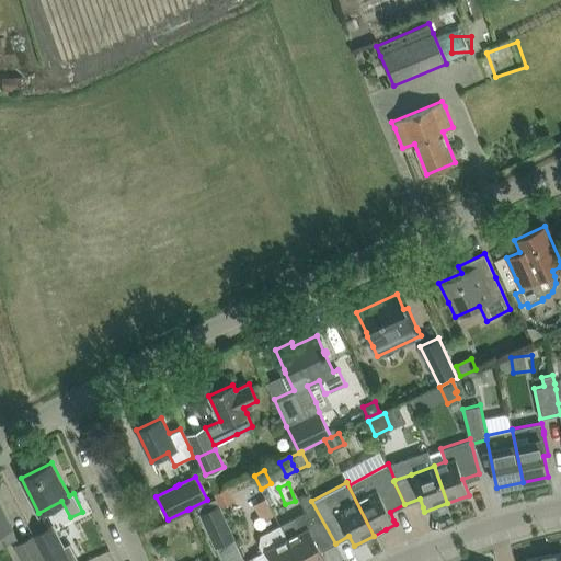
[(226,488),(215,492),(220,506),(226,503),(229,495),(226,488)]
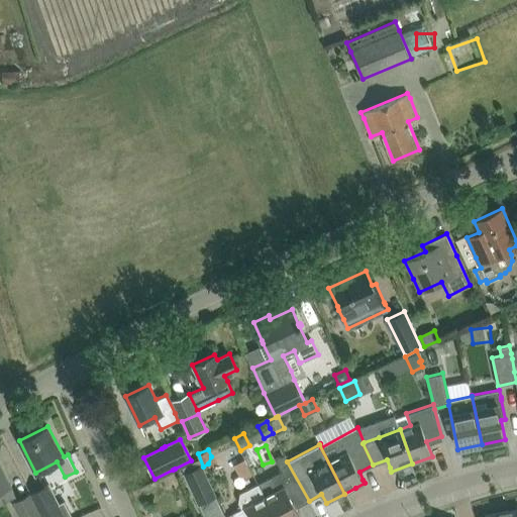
[(296,508),(309,501),(287,461),(284,455),(276,459),(282,472),(259,483),(265,496),(276,516),(299,516),(301,516),(296,508)]
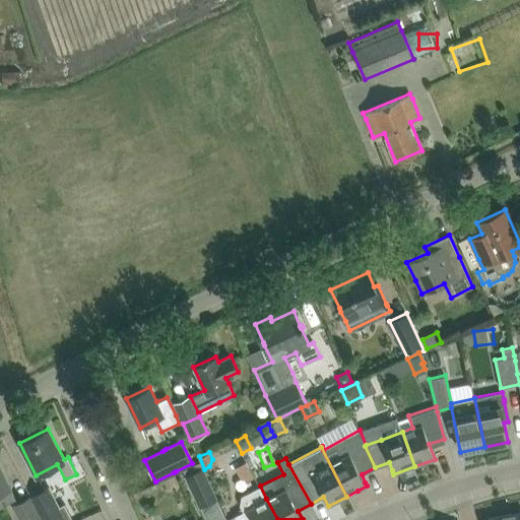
[(216,499),(202,468),(203,468),(200,461),(183,469),(186,476),(199,506),(216,499)]
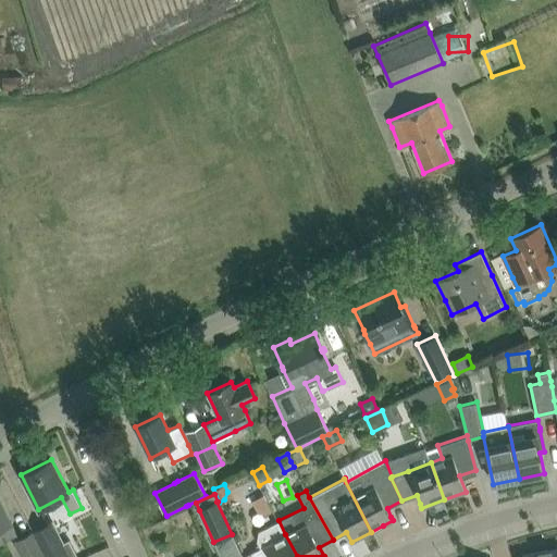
[(273,497),(262,502),(269,519),(281,515),(273,497)]
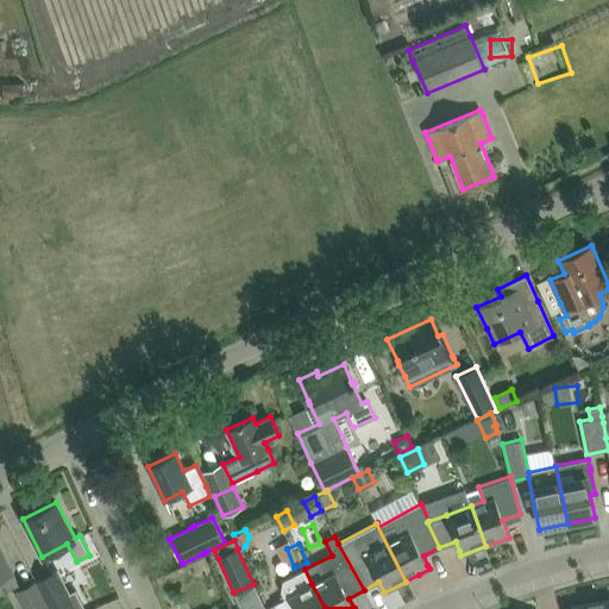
[(0,576),(0,577),(7,590),(19,584),(0,547),(0,576)]
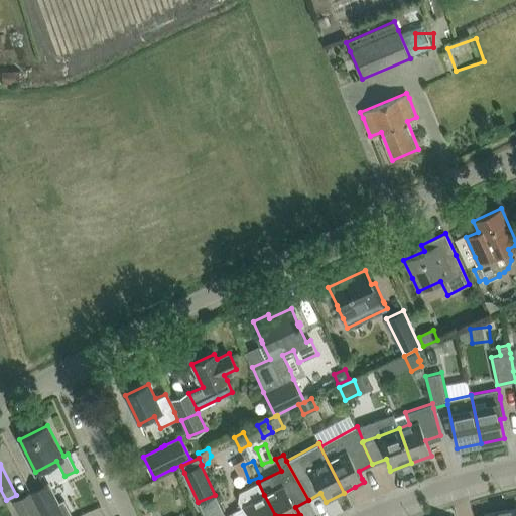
[(275,515),(264,495),(258,482),(239,491),(238,499),(242,507),(232,512),(234,515),(275,515)]
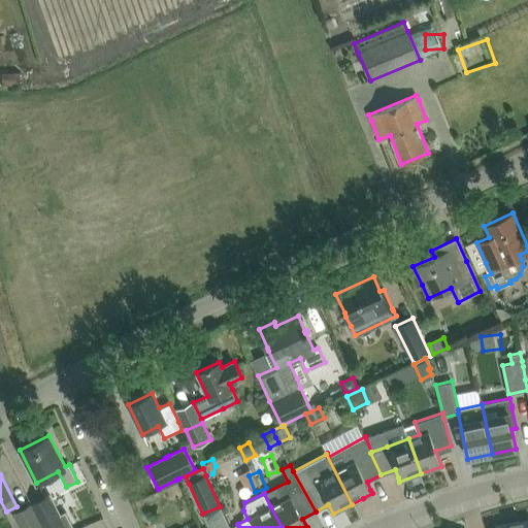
[(60,514),(57,506),(51,494),(31,504),(42,527),(73,527),(66,510),(60,514)]
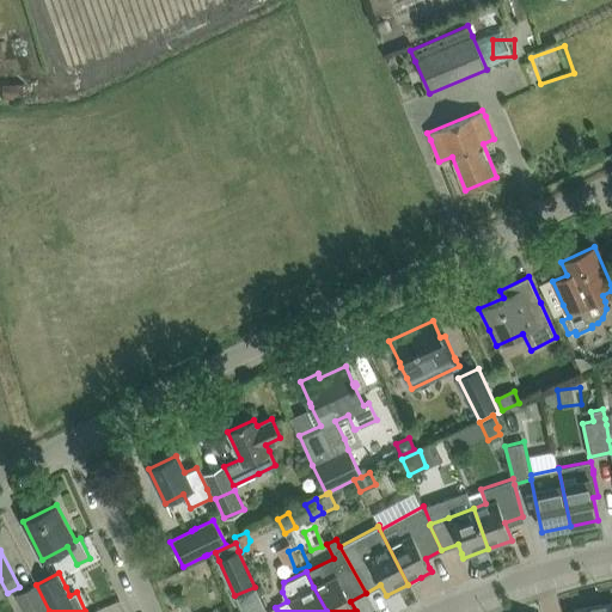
[(49,611),(36,585),(16,594),(24,611),(49,611)]
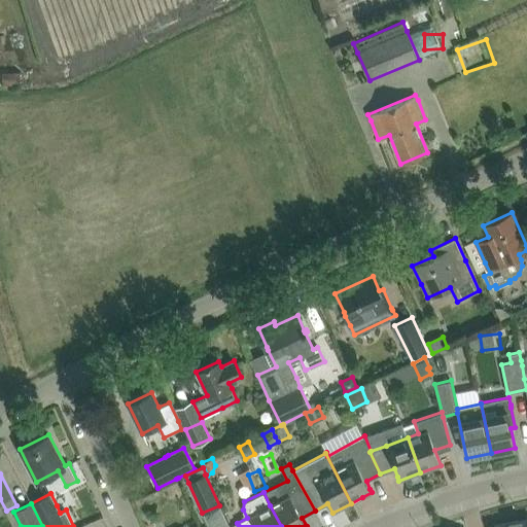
[(526,526),(526,518),(494,525),(494,526),(526,526)]
